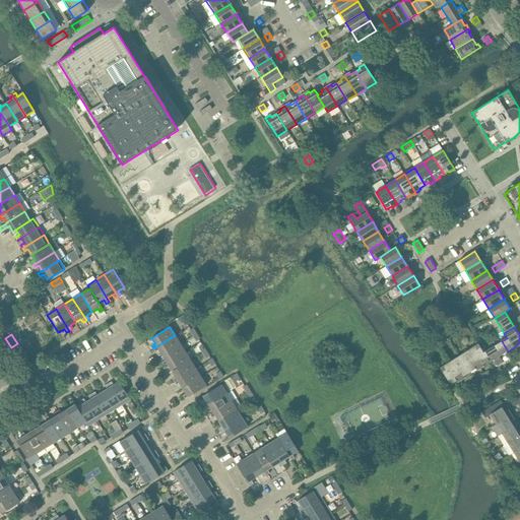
[(163,354),(180,343),(175,335),(153,348),(155,351),(159,349),(163,354)]
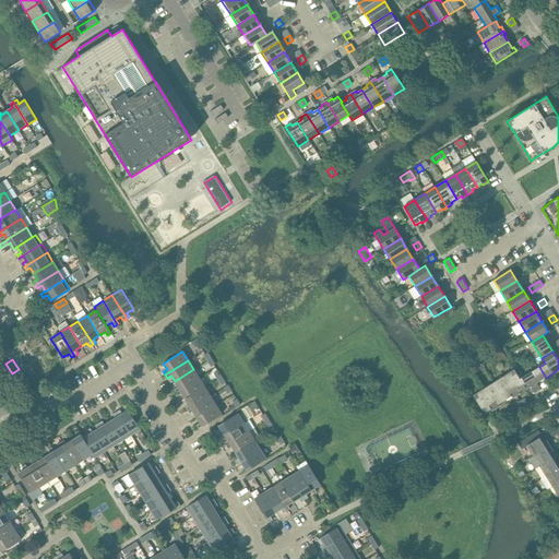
[(536,383),(546,378),(539,367),(520,379),(523,384),(525,389),(526,390),(531,387),(535,393),(540,390),(536,383)]
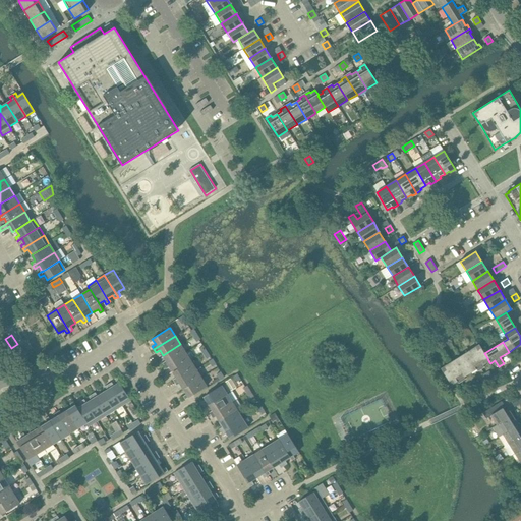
[(164,366),(185,352),(180,344),(163,355),(166,361),(162,363),(164,366)]
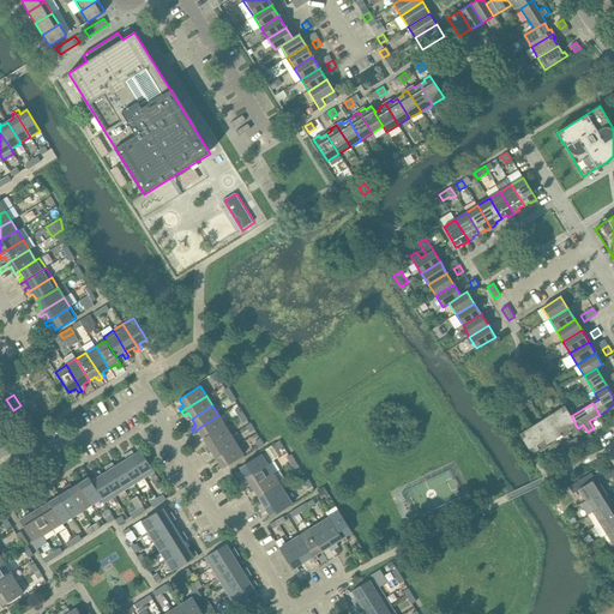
[(559,422),(567,435),(571,433),(570,431),(577,427),(575,422),(571,416),(565,407),(553,413),(559,422)]
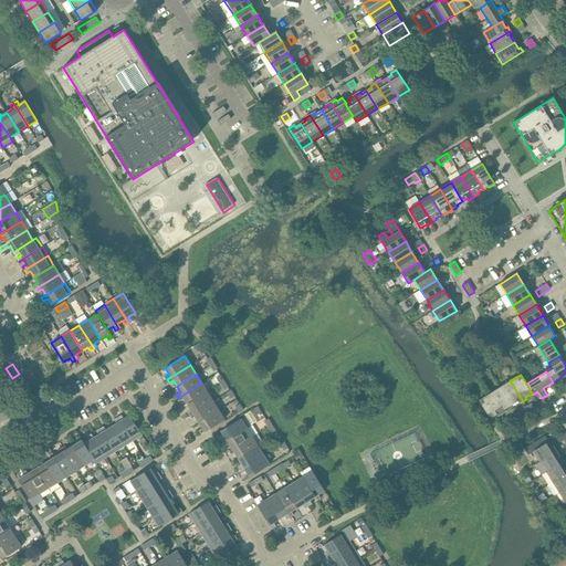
[(523,401),(515,389),(510,380),(500,387),(512,406),(517,401),(519,404),(523,401)]
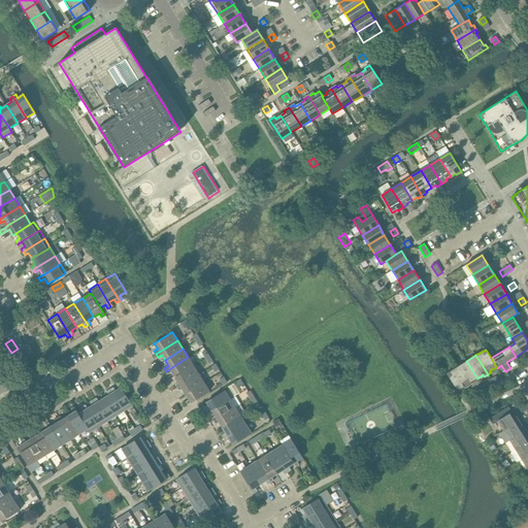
[(175,377),(194,366),(188,357),(166,371),(168,374),(172,371),(175,377)]
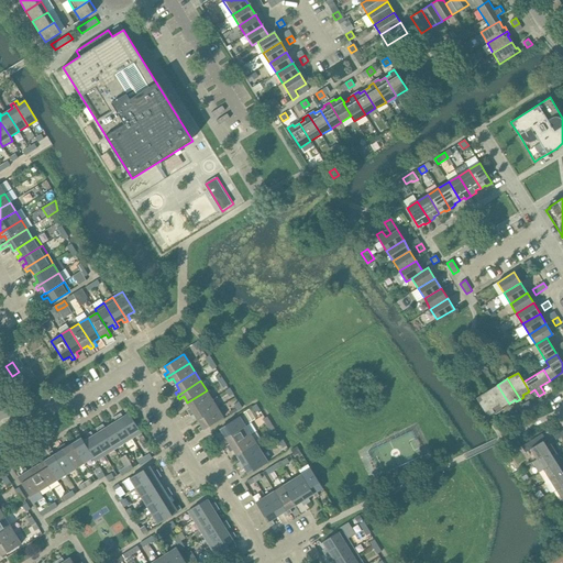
[(487,392),(499,411),(503,409),(501,408),(509,404),(497,385),(487,392)]
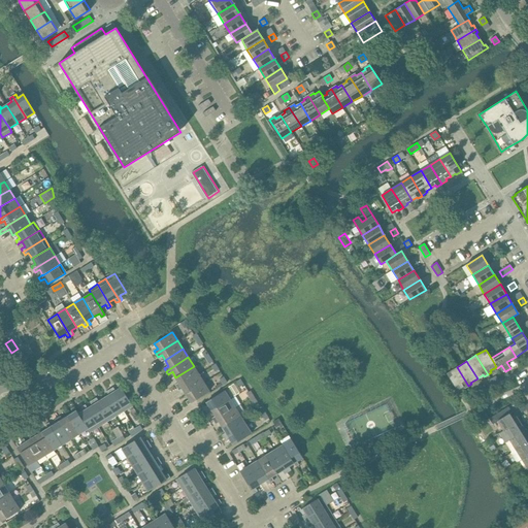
[(176,388),(199,374),(194,366),(175,377),(178,383),(174,385),(176,388)]
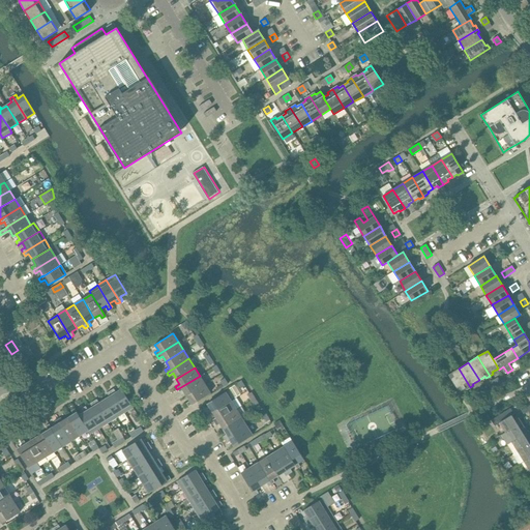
[(467,389),(470,387),(459,369),(448,375),(460,392),(466,388),(467,389)]
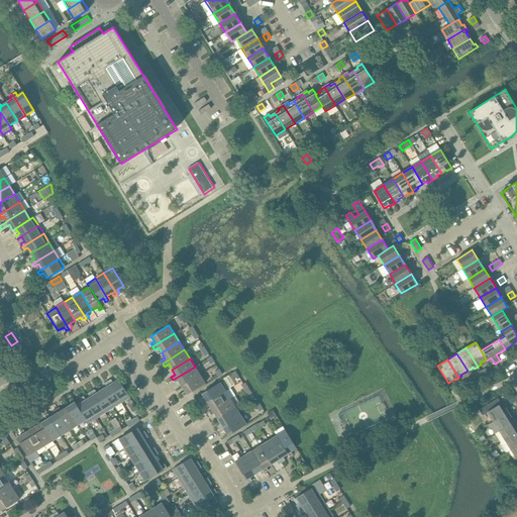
[(179,381),(182,386),(200,375),(195,367),(173,380),(175,383),(179,381)]
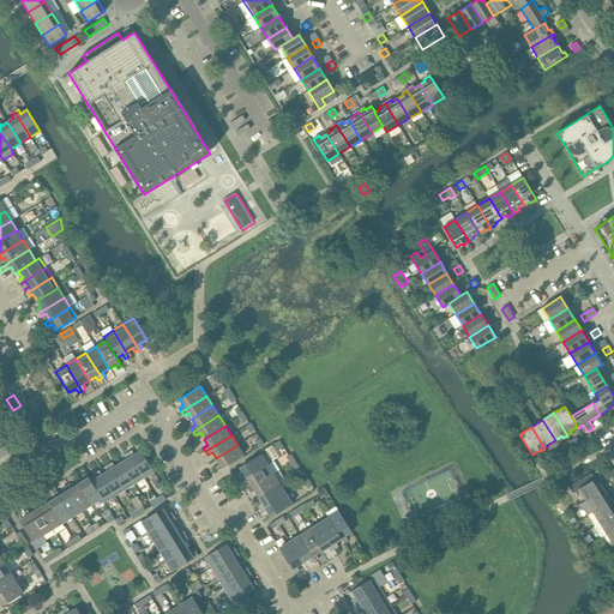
[(575,447),(571,441),(565,445),(569,451),(575,447)]
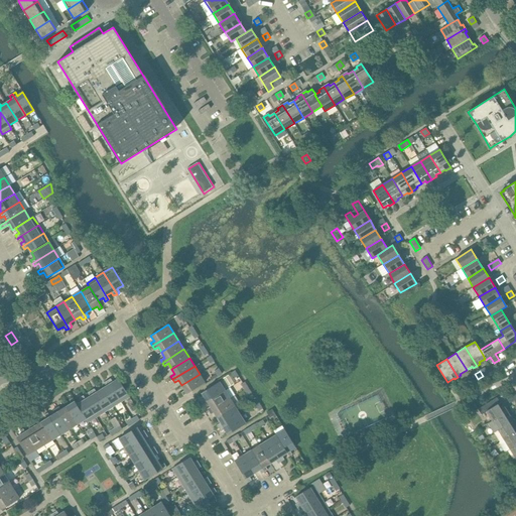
[(181,392),(183,396),(187,393),(205,382),(200,374),(181,385),(184,390),(181,392)]
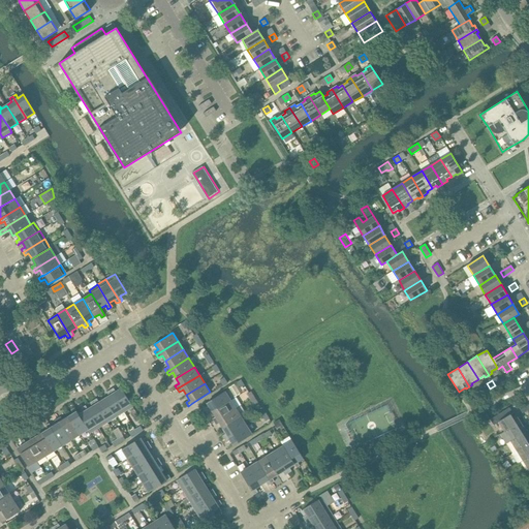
[(124,412),(132,406),(121,389),(116,392),(113,389),(110,391),(124,412)]
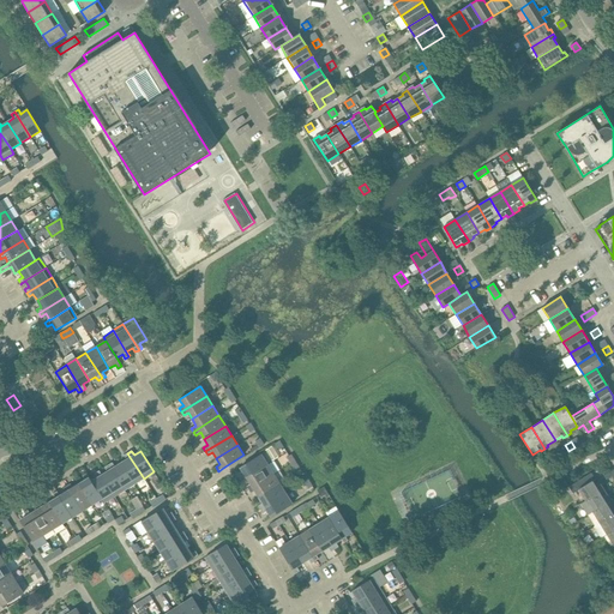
[(120,463),(133,485),(144,479),(127,453),(124,456),(127,459),(120,463)]
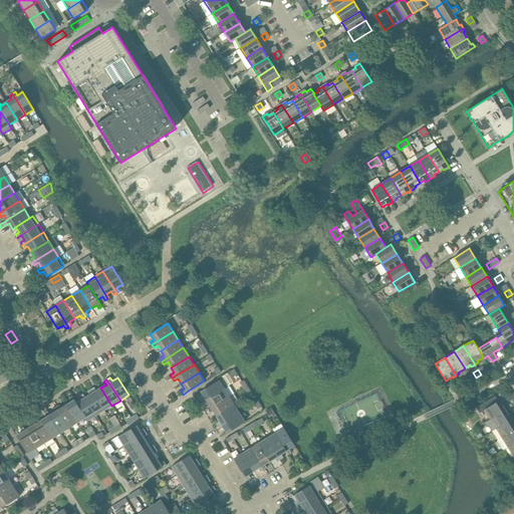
[(218,380),(201,392),(204,397),(201,400),(203,403),(206,401),(224,390),(218,380)]
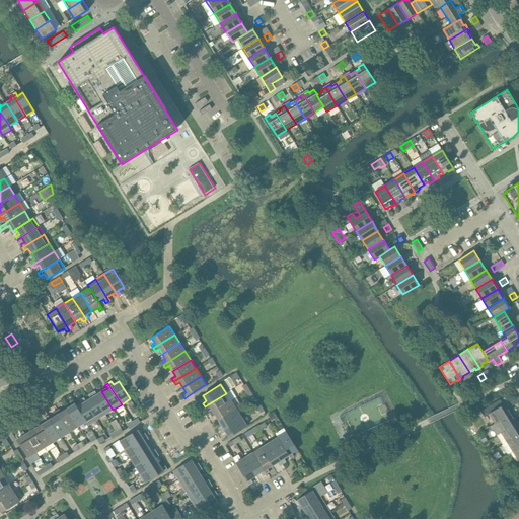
[(466,389),(463,384),(458,388),(461,393),(466,389)]
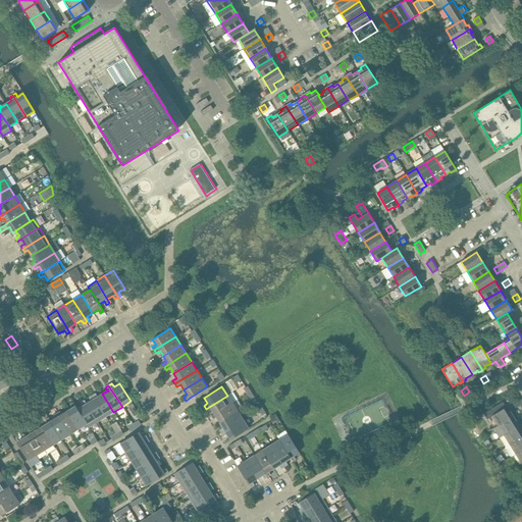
[(92,396),(105,417),(113,412),(102,394),(97,398),(95,394),(92,396)]
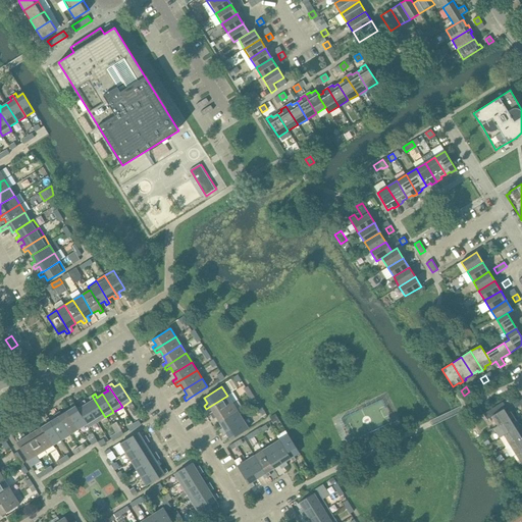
[(86,404),(97,422),(105,417),(92,396),(89,398),(91,401),(86,404)]
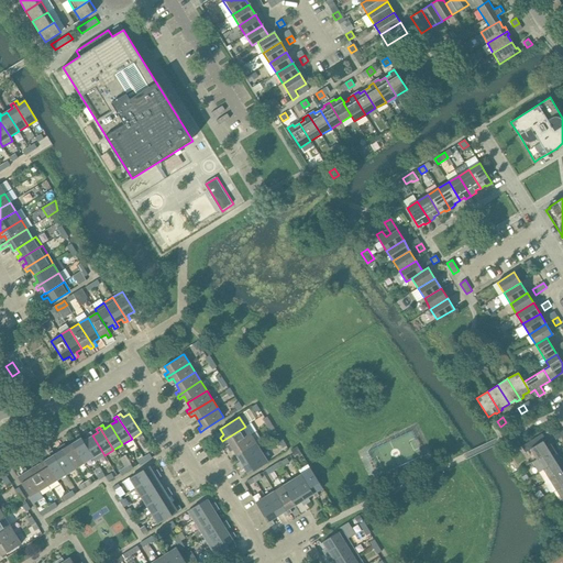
[(225,446),(228,450),(251,435),(245,427),(225,439),(229,444),(225,446)]
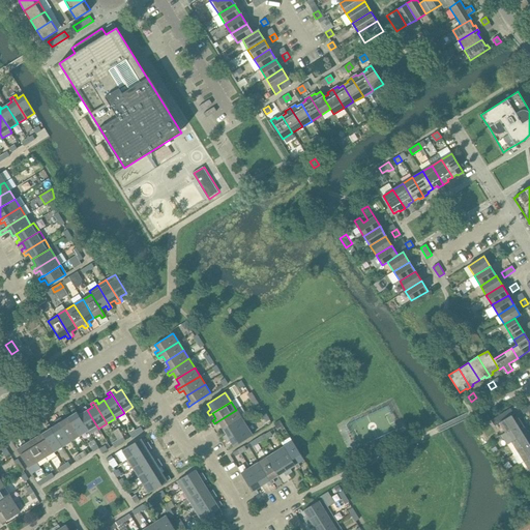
[(88,431),(90,434),(98,429),(87,410),(85,407),(82,409),(84,412),(79,415),(88,431)]
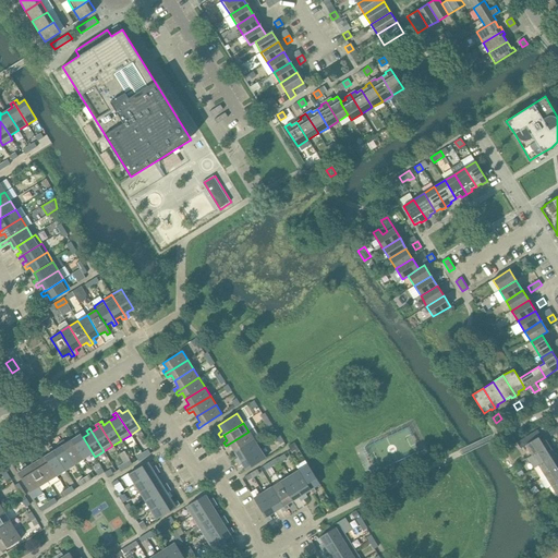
[(532,456),(549,445),(543,434),(541,436),(537,429),(517,443),(521,449),(526,445),(532,456)]
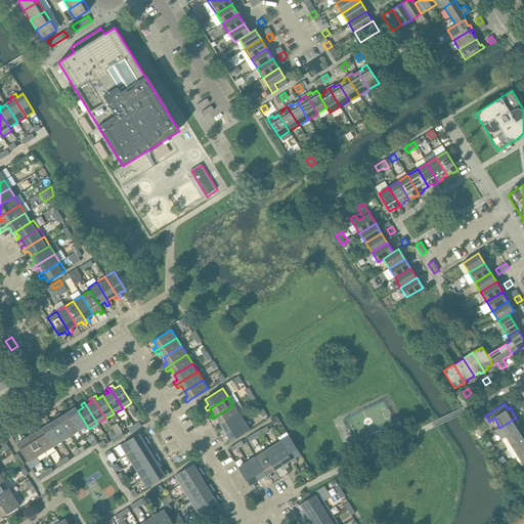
[(68,412),(79,431),(87,426),(78,410),(76,408),(74,404),(71,406),(73,409),(68,412)]
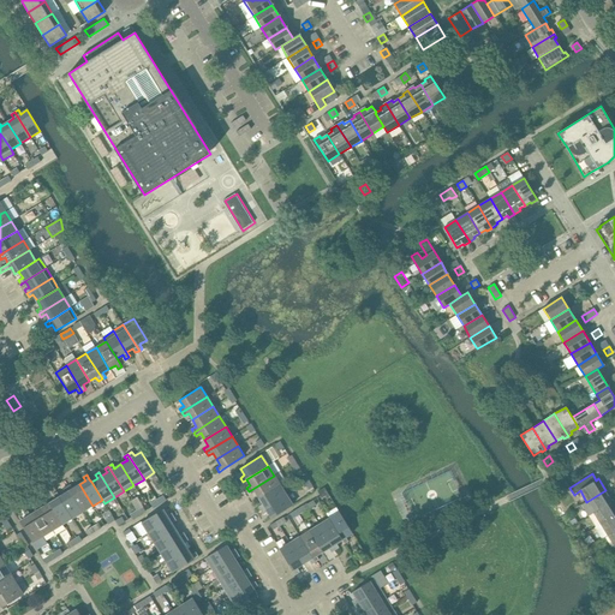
[(255,491),(258,499),(280,485),(274,476),(249,491),(250,495),(255,491)]
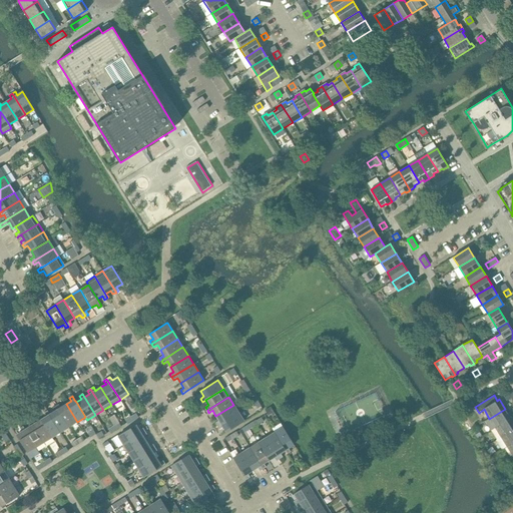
[(56,406),(69,427),(77,422),(66,404),(60,408),(58,404),(56,406)]
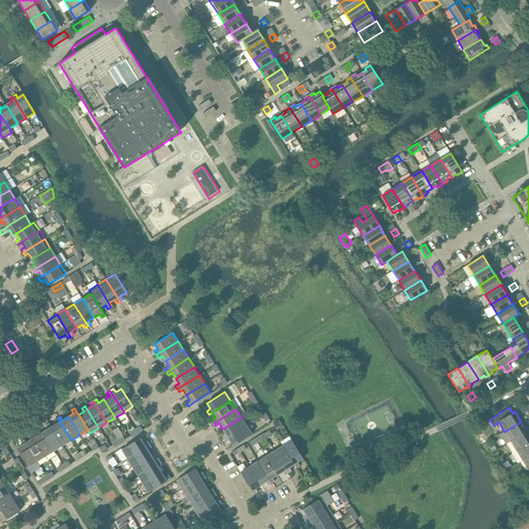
[(222,436),(224,439),(246,426),(241,417),(222,429),(225,434),(222,436)]
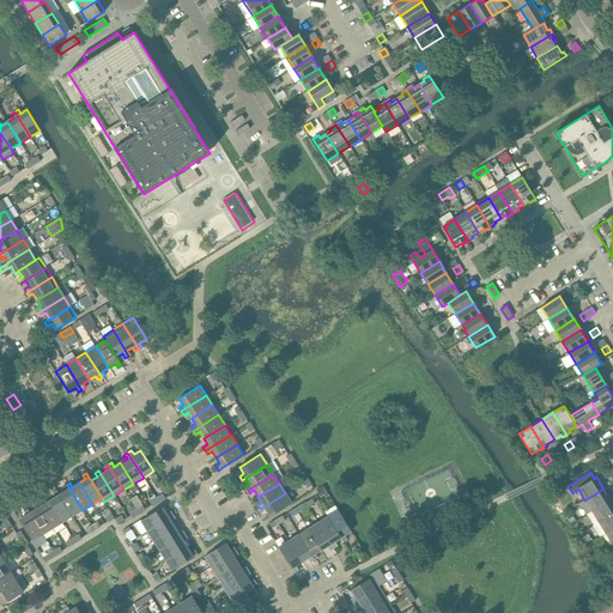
[(60,495),(72,516),(83,510),(67,485),(62,487),(66,491),(60,495)]
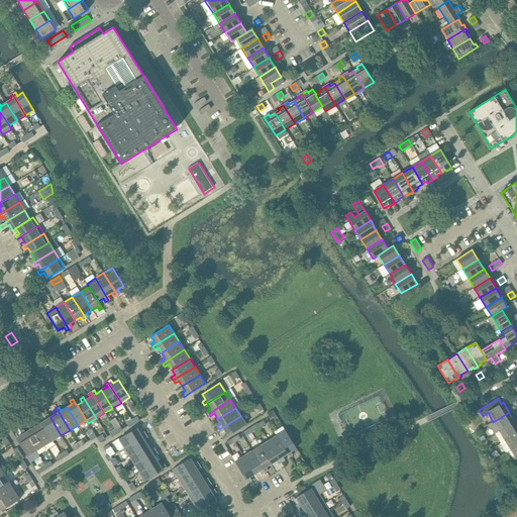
[(493,422),(499,431),(516,419),(514,415),(512,417),(509,412),(493,422)]
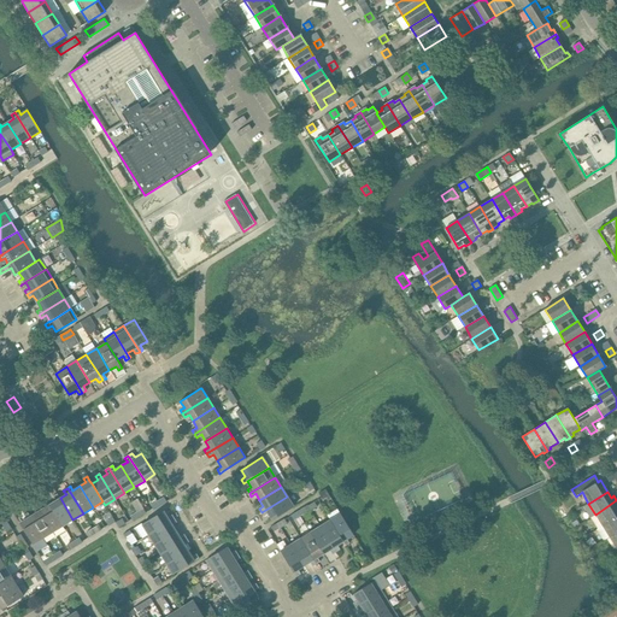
[(72,519),(60,498),(57,494),(53,497),(56,500),(50,504),(63,526),(72,519)]
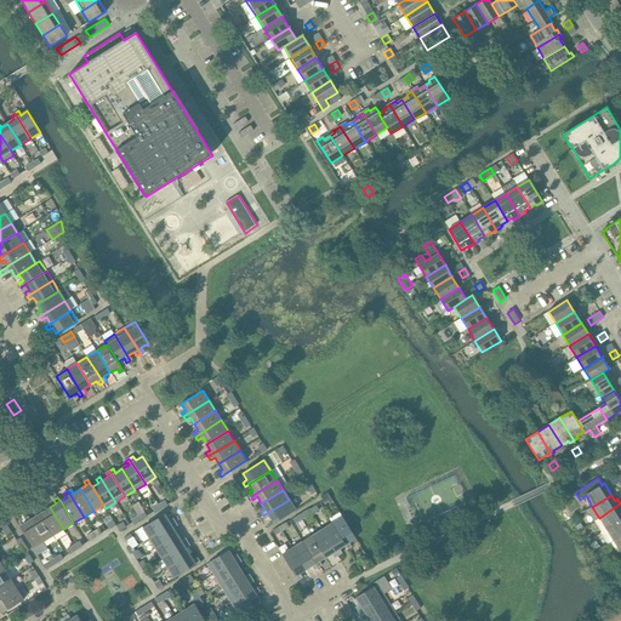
[(274,523),(295,510),(289,500),(263,516),(266,519),(269,517),(274,523)]
